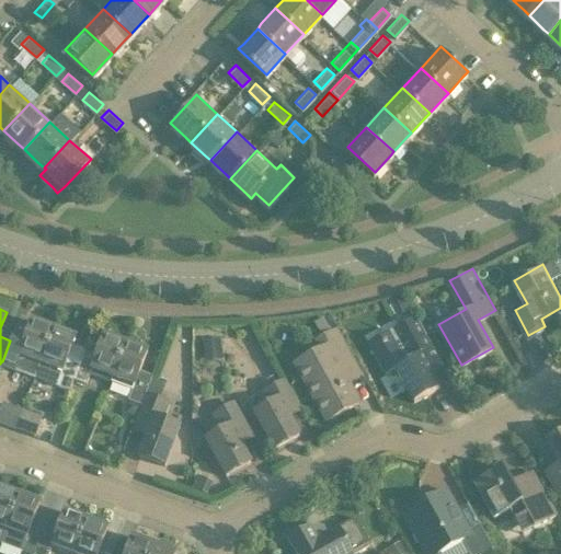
[(414,312),(368,337),(387,370),(397,364),(415,397),(441,383),(422,350),(432,344),(414,312)]
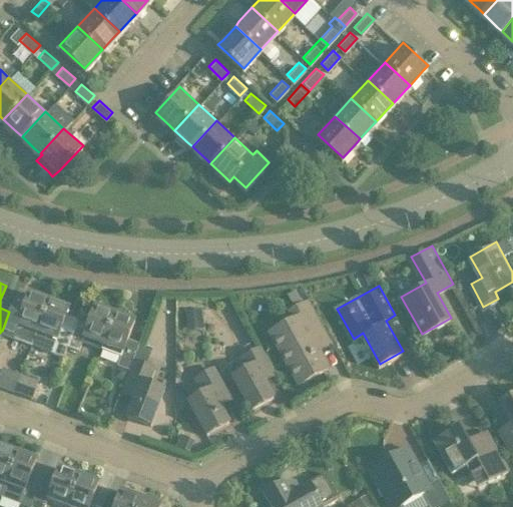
[(10,308),(9,312),(2,331),(12,335),(11,337),(32,344),(34,339),(50,298),(30,290),(22,312),(10,308)]
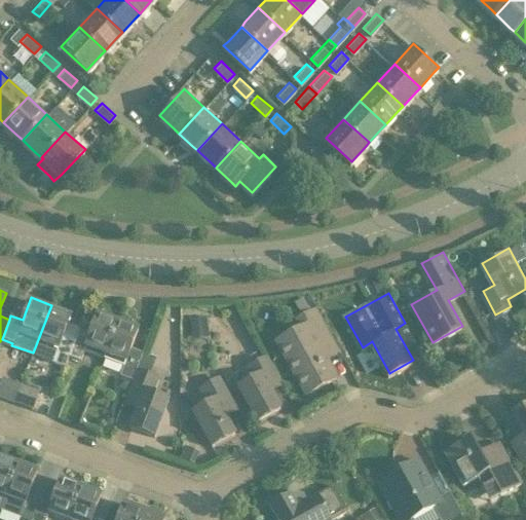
[(72,312),(51,305),(35,347),(54,356),(53,359),(65,363),(70,353),(74,340),(63,335),(72,312)]
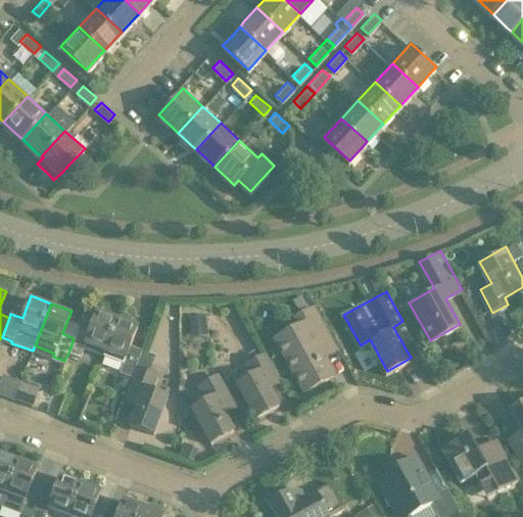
[(300,323),(276,336),(304,388),(335,371),(321,345),(333,339),(314,304),(296,315),(300,323)]
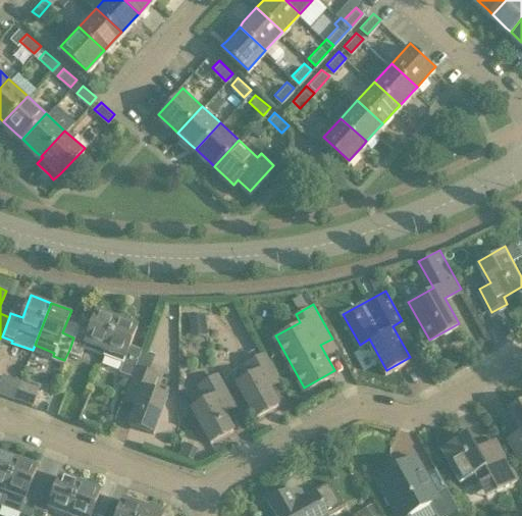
[(73,338),(69,350),(80,354),(84,344),(104,352),(117,317),(97,309),(89,331),(77,327),(73,338)]
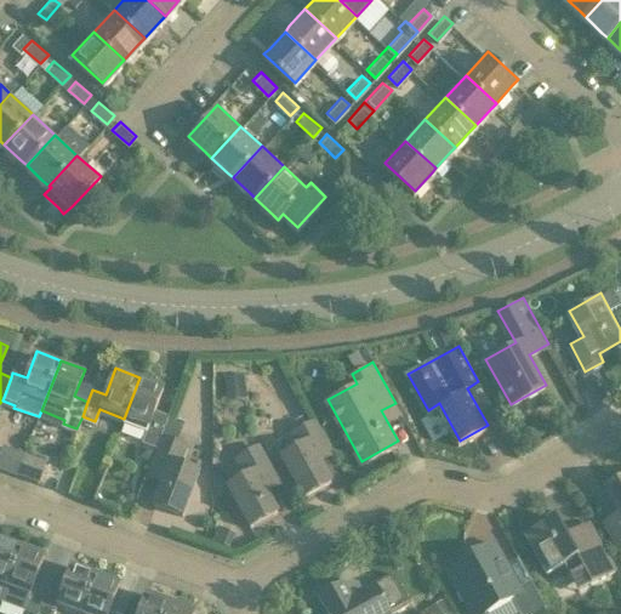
[(245,368),(227,369),(228,391),(246,390),(245,368)]
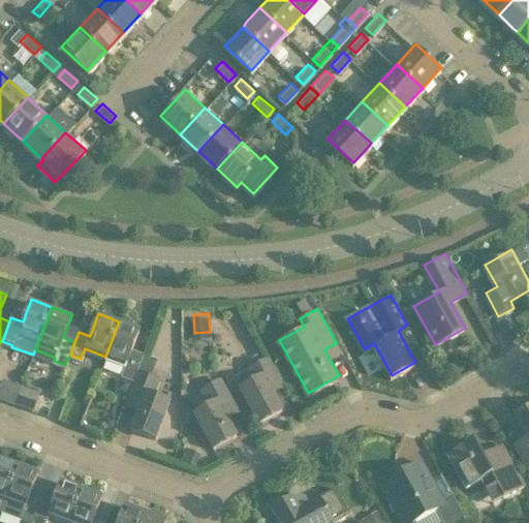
[(138,329),(119,321),(105,357),(125,365),(122,375),(133,379),(142,357),(130,351),(138,329)]
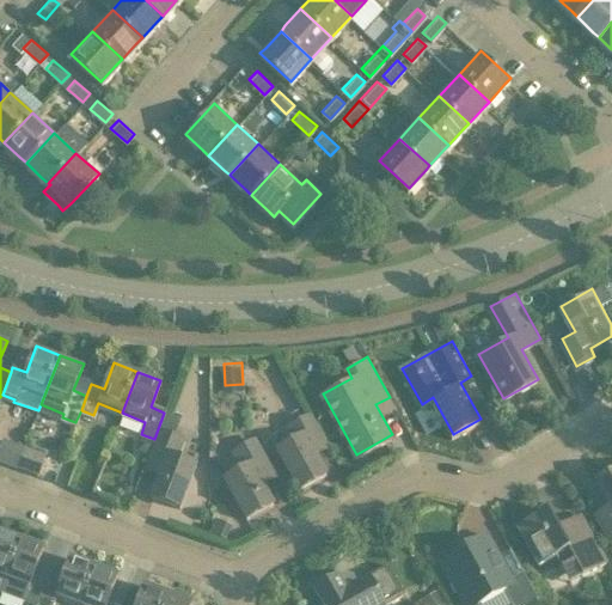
[(295,435),(277,445),(300,487),(328,471),(312,444),(324,437),(311,411),(289,423),(295,435)]
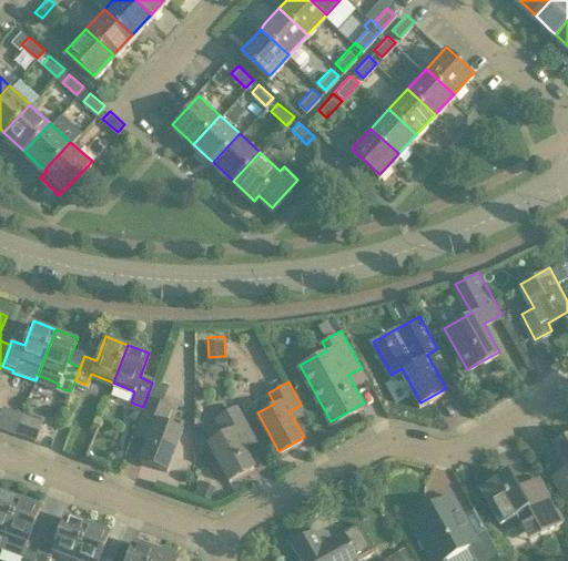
[(149,396),(138,425),(150,429),(140,458),(166,468),(182,427),(164,421),(170,404),(149,396)]
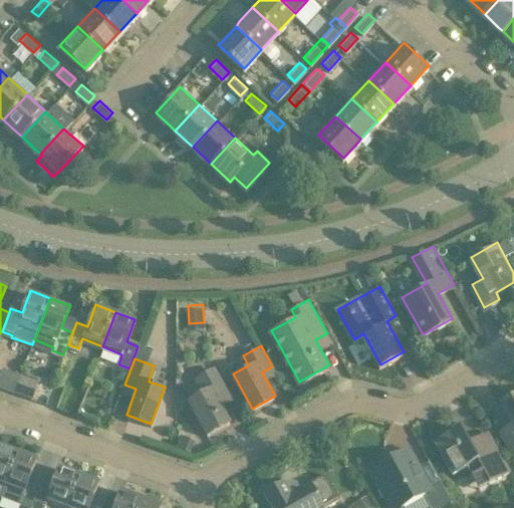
[(118,365),(116,371),(119,376),(125,378),(129,369),(118,365)]
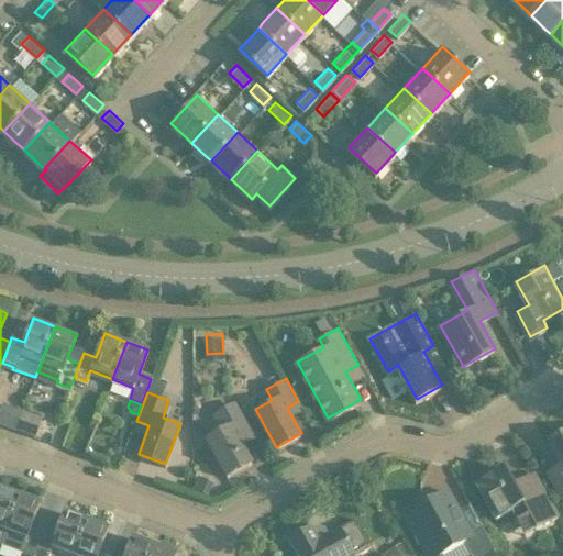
[(223,427),(207,436),(228,474),(253,459),(239,434),(250,427),(235,401),(214,412),(223,427)]
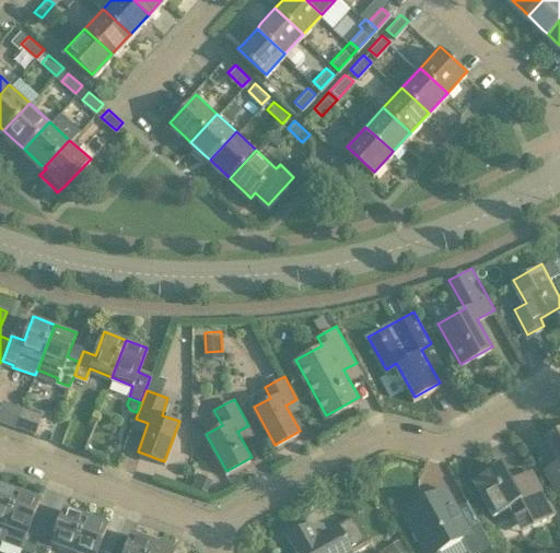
[(2,403),(0,408),(0,418),(15,424),(20,411),(2,403)]
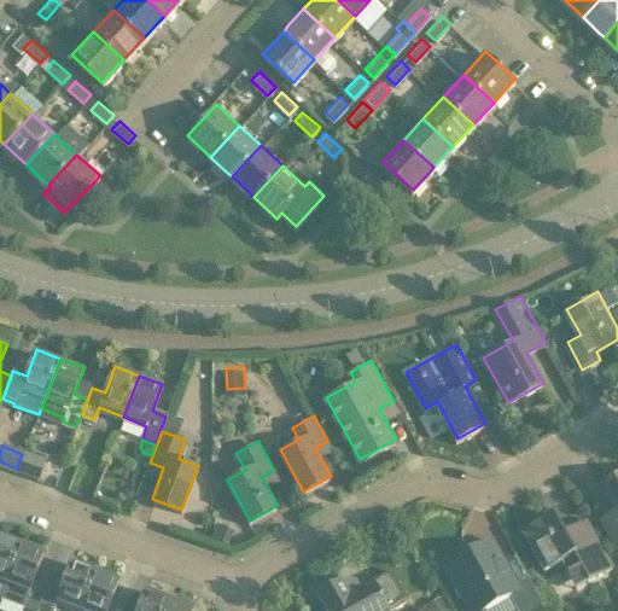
[(46,454),(27,447),(19,467),(38,475),(46,454)]
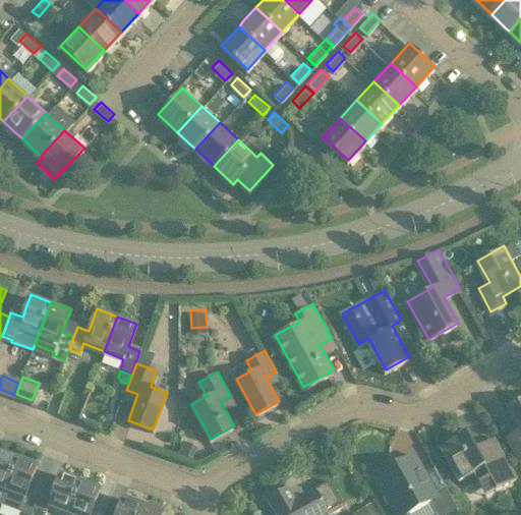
[(520,425),(520,426),(509,434),(520,455),(520,400),(510,406),(520,425)]
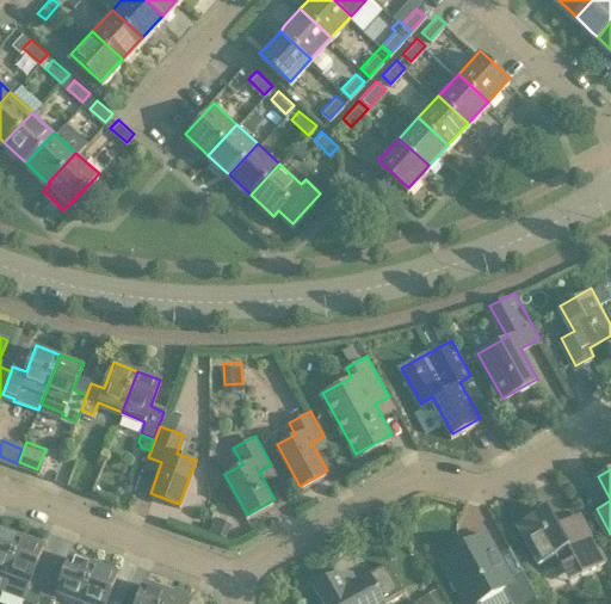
[(548,505),(518,521),(539,559),(555,550),(562,564),(574,558),(581,571),(606,558),(582,515),(560,528),(548,505)]
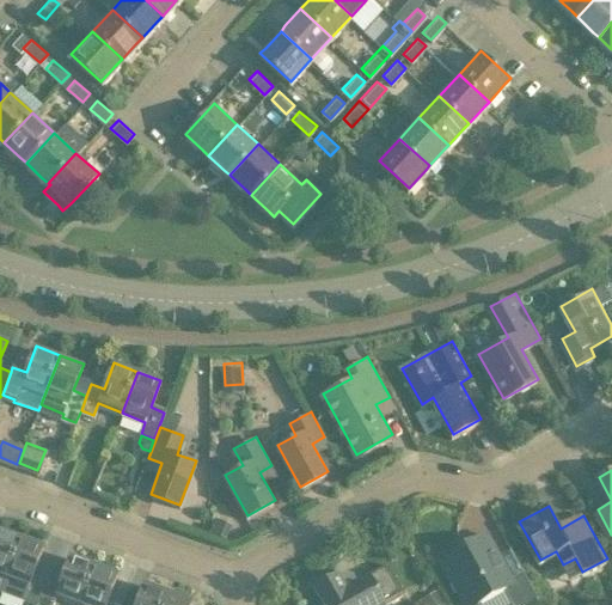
[(0,588),(1,590),(22,536),(0,527),(0,588)]
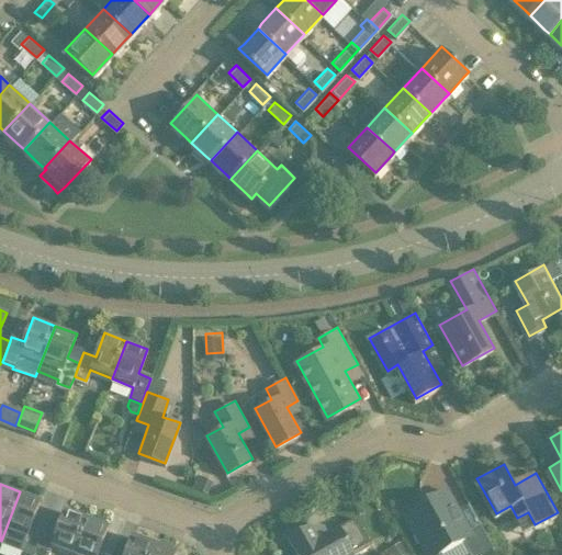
[(447,486),(404,509),(429,554),(462,537),(472,554),(478,554),(495,546),(481,521),(470,527),(447,486)]
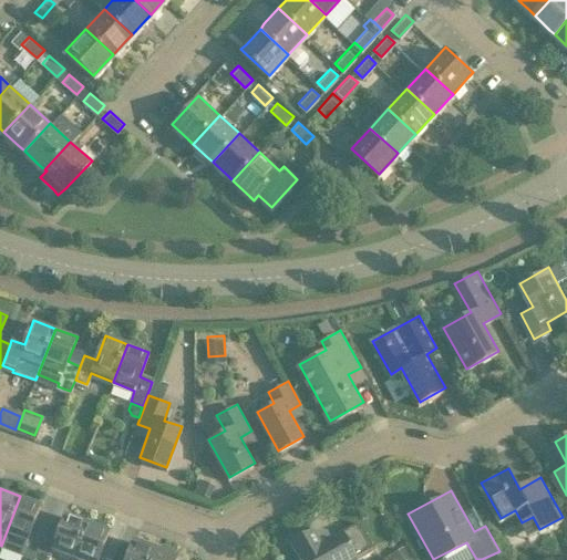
[(20,496),(1,546),(35,559),(44,533),(32,529),(41,504),(20,496)]
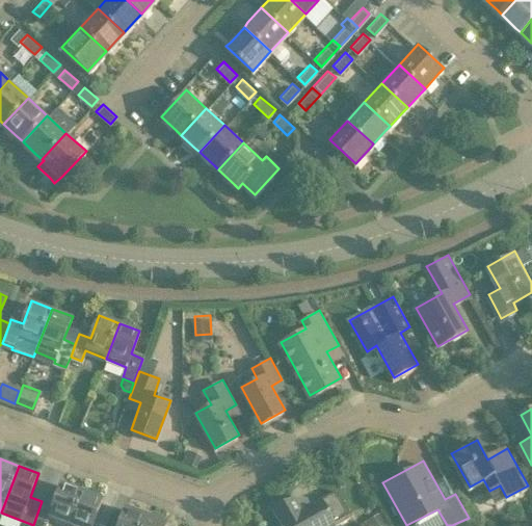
[(54,505),(42,501),(33,525),(36,525),(46,525),(50,516),(69,523),(71,523),(82,491),(81,490),(62,482),(54,505)]
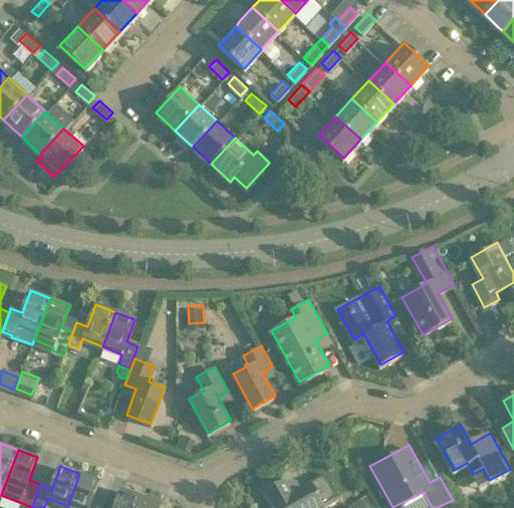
[(68,505),(66,505),(64,507),(102,507),(105,500),(94,495),(99,481),(97,480),(98,478),(96,473),(85,469),(78,473),(79,474),(68,505)]
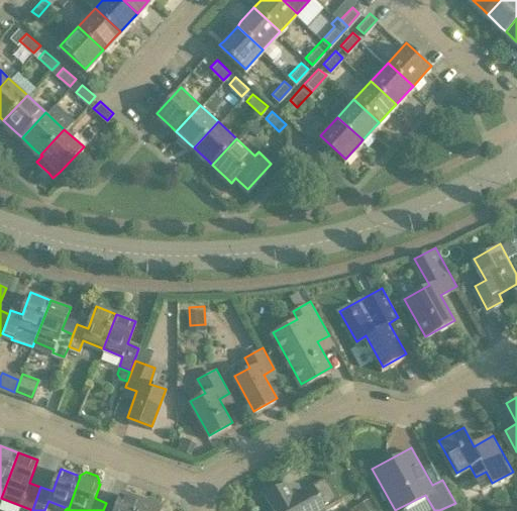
[(284,482),(266,492),(276,510),(320,510),(342,499),(329,474),(302,489),(298,482),(289,479),(284,482)]
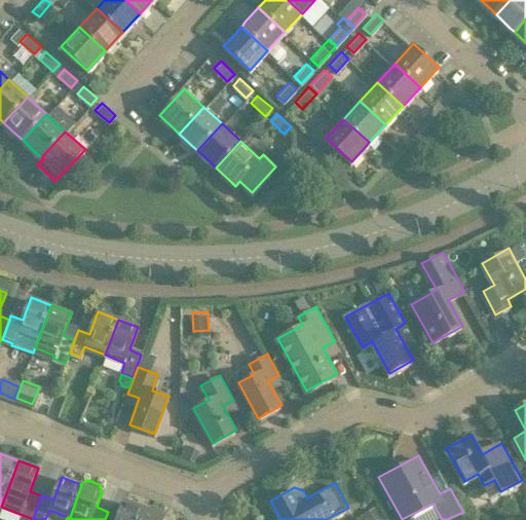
[(118,519),(108,519),(105,519),(140,519),(145,508),(143,507),(125,500),(118,519)]
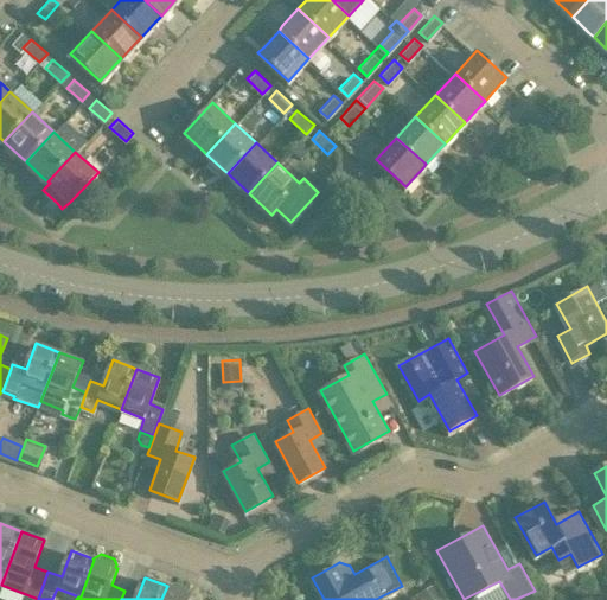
[(167,586),(161,599),(189,599),(191,594),(189,594),(186,586),(173,581),(165,585),(167,586)]
